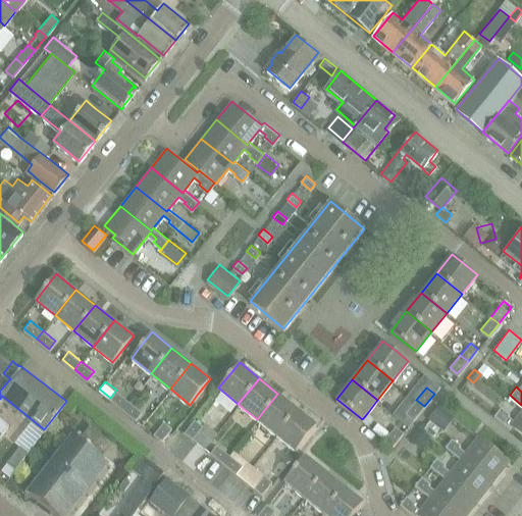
[(123,408),(129,400),(116,390),(110,398),(123,408)]
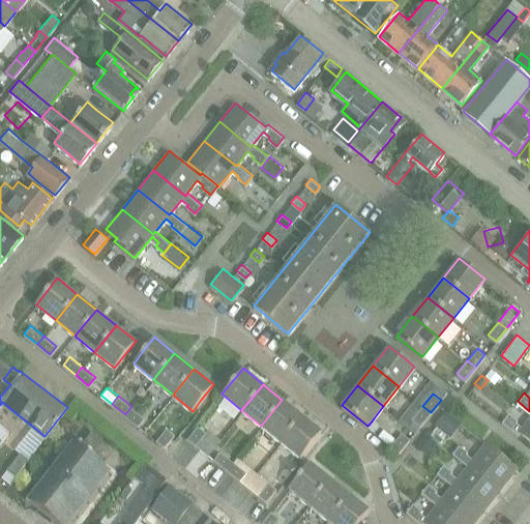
[(261,426),(281,441),(301,415),(282,400),(261,426)]
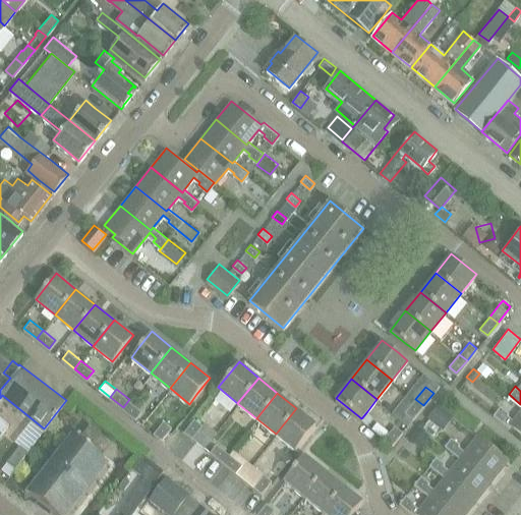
[(129,399),(123,407),(135,417),(141,409),(129,399)]
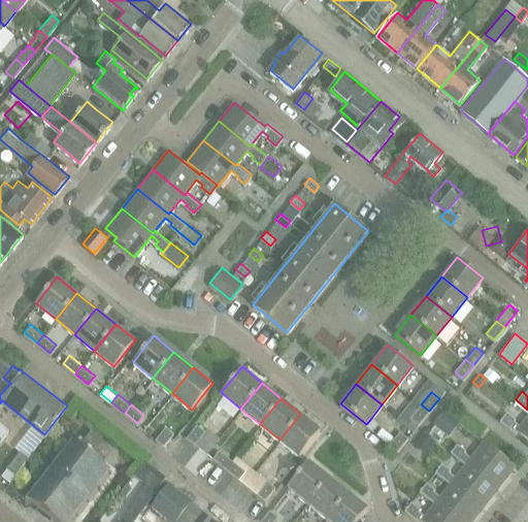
[(429,411),(421,404),(410,417),(419,423),(429,411)]
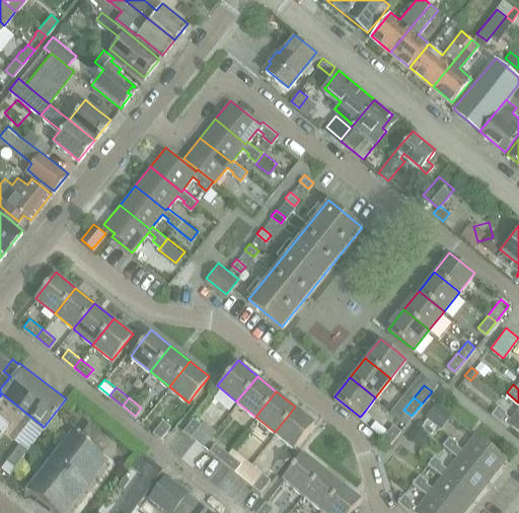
[(507,424),(509,422),(518,429),(518,407),(511,417),(505,412),(506,410),(498,404),(492,412),(507,424)]
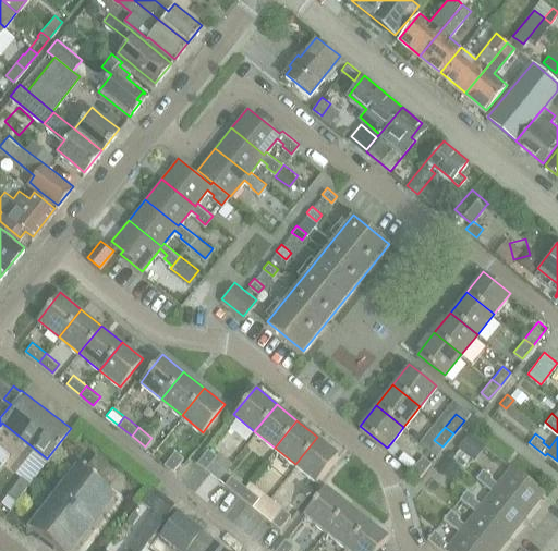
[(316,480),(338,453),(317,437),(295,464),(316,480)]
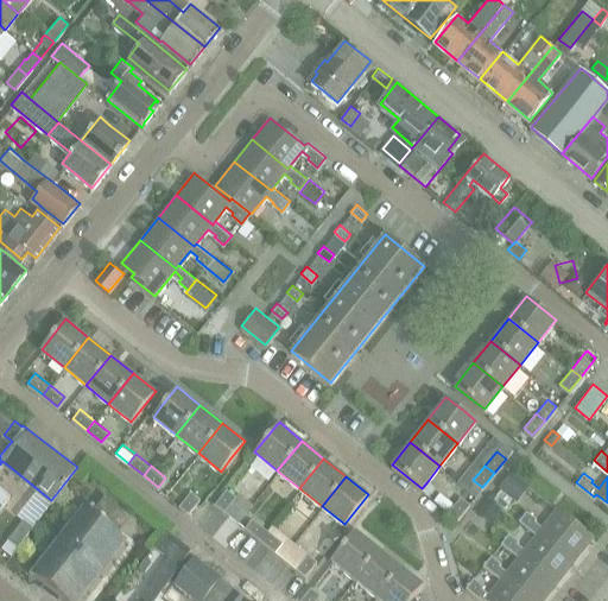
[(423,487),(422,488),(428,494),(435,485),(429,480),(423,487)]
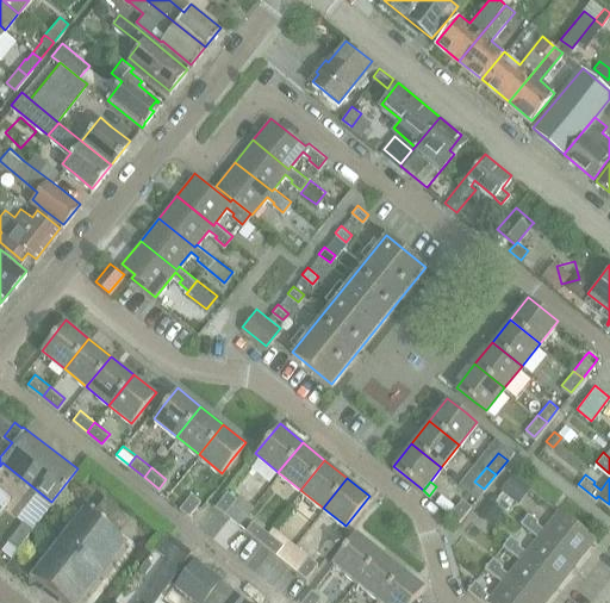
[(518,508),(528,496),(512,484),(503,496),(518,508)]
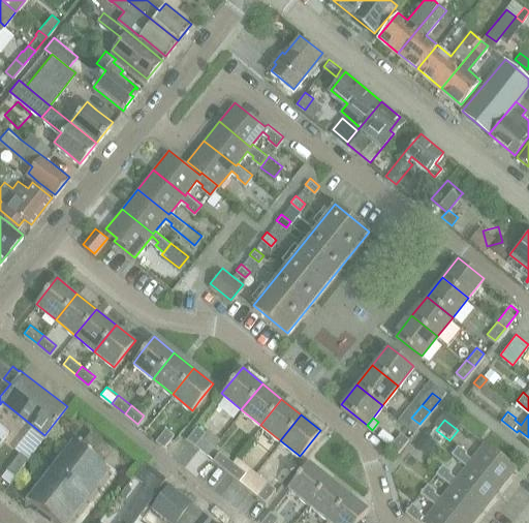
[(0,439),(9,429),(0,421),(0,439)]
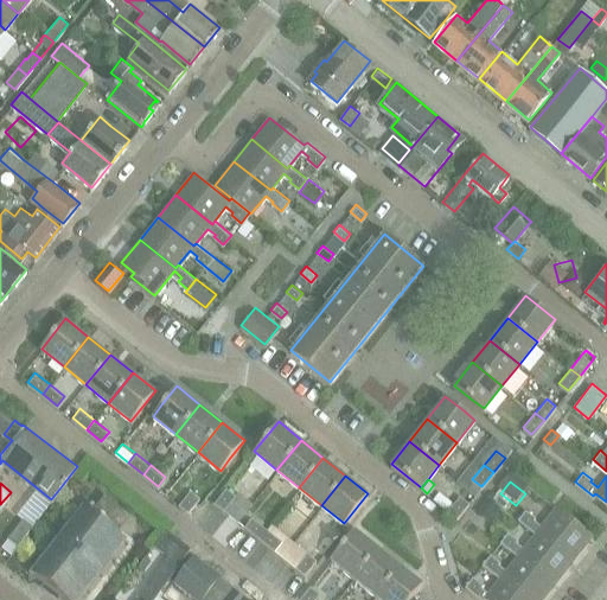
[(215,500),(238,519),(253,502),(238,490),(236,493),(227,485),(215,500)]
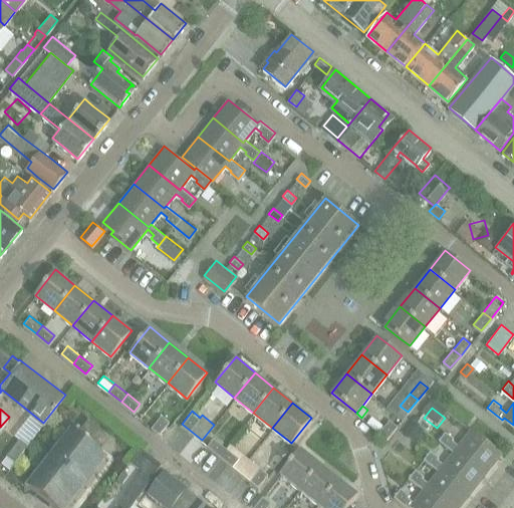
[(162,414),(152,426),(160,433),(170,420),(162,414)]
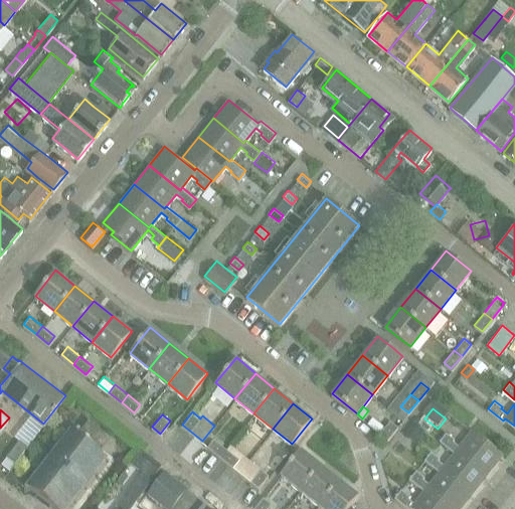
[(388,439),(398,426),(390,418),(380,432),(388,439)]
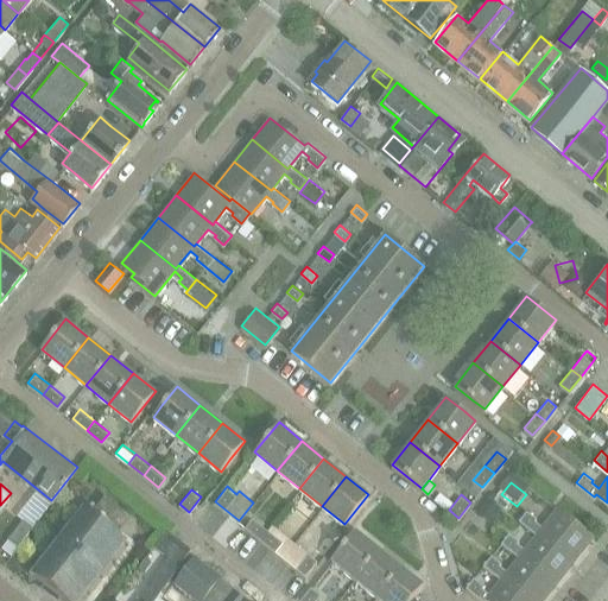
[(87,499),(78,511),(59,535),(45,554),(43,551),(42,552),(44,555),(32,569),(30,568),(29,569),(45,582),(44,584),(58,595),(59,594),(69,600),(76,600),(87,588),(89,590),(90,588),(88,587),(125,539),(127,542),(128,539),(116,531),(130,514),(105,495),(96,506),(87,499)]
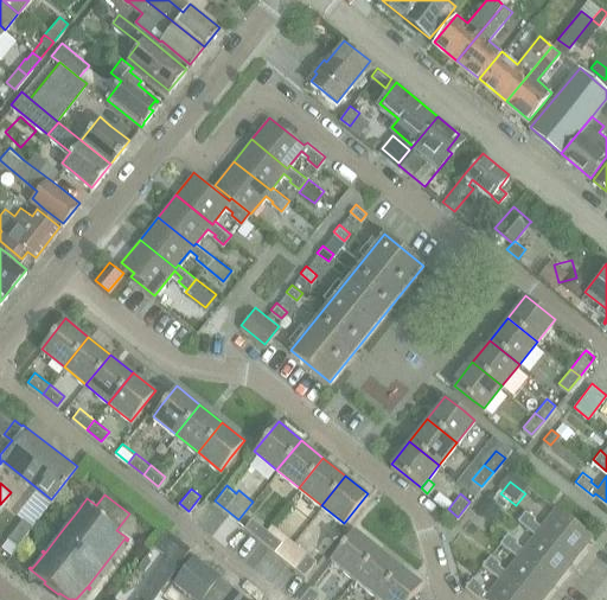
[(540,528),(575,556),(593,534),(574,519),(557,505),(542,524),(535,518),(536,516),(526,508),(518,518),(536,533),(540,528)]
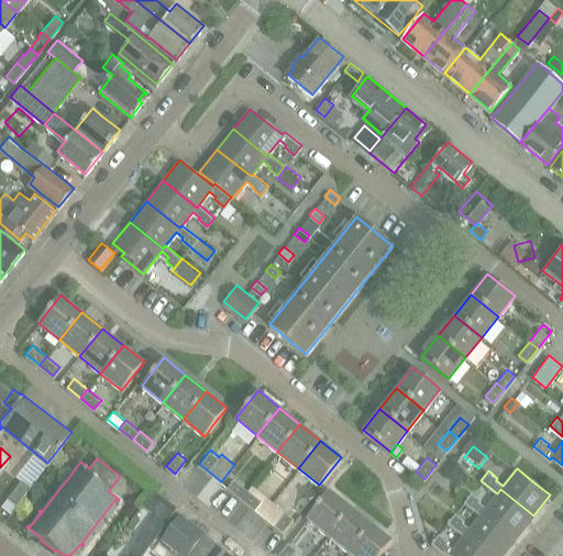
[(240,497),(247,489),(233,478),(227,487),(240,497)]
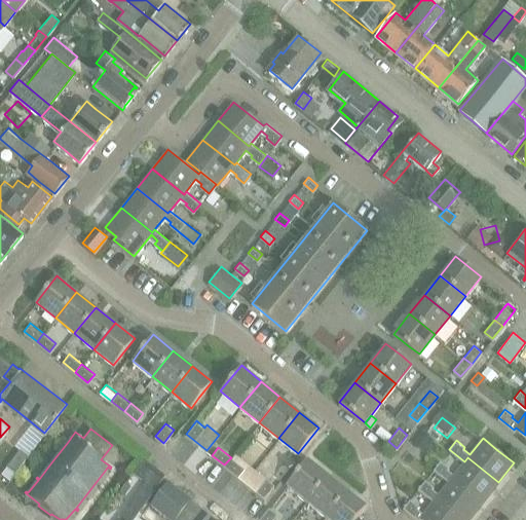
[(165,473),(156,466),(146,457),(136,471),(147,480),(142,485),(151,492),(165,473)]
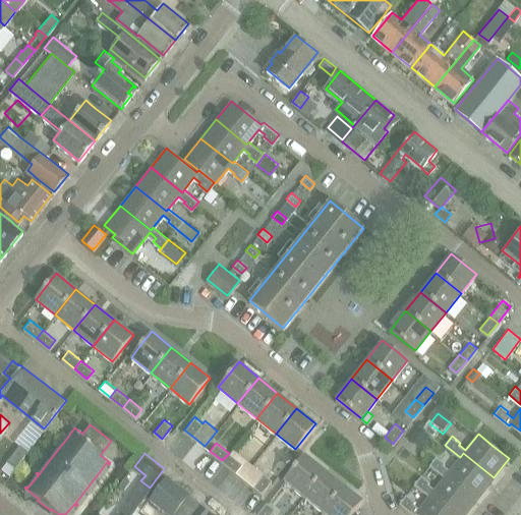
[(229,453),(222,460),(236,471),(242,463),(229,453)]
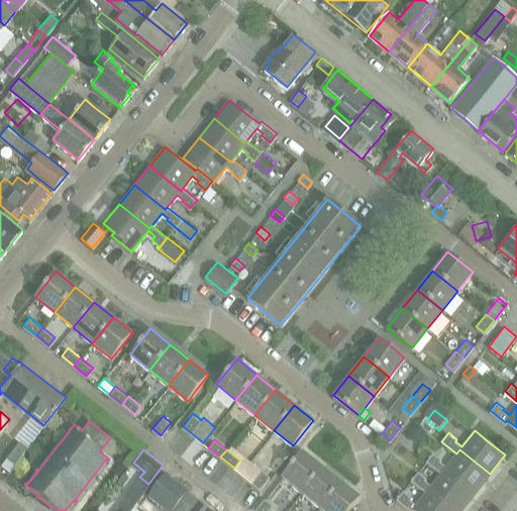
[(459,449),(456,453),(446,467),(439,461),(441,458),(432,451),(426,460),(441,472),(443,469),(475,493),(490,474),(459,449)]
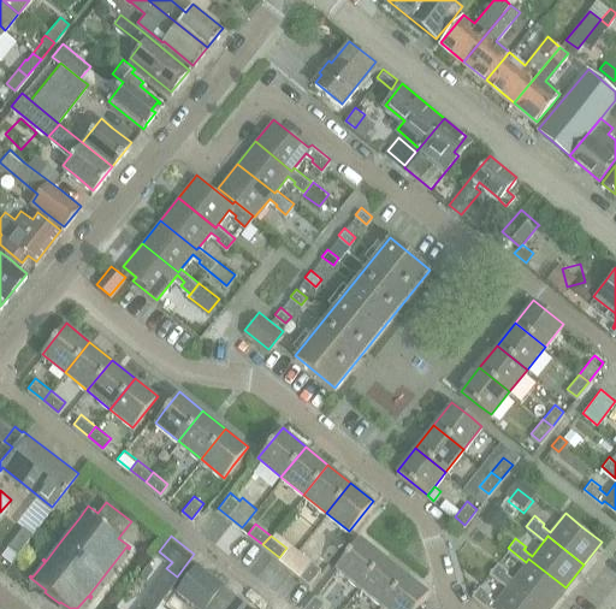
[(359,586),(383,555),(360,537),(336,567),(359,586)]
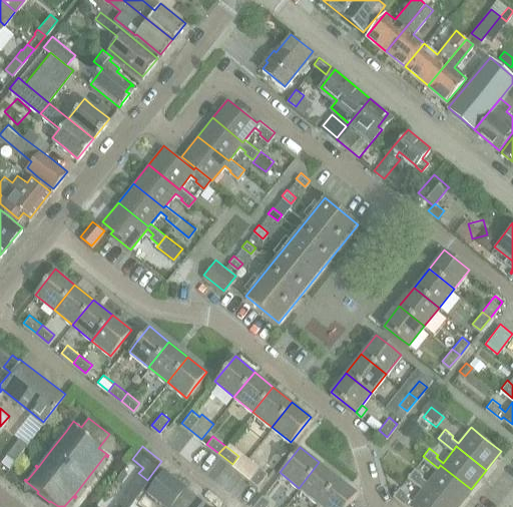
[(238,469),(258,484),(268,472),(260,465),(257,469),(245,460),(238,469)]
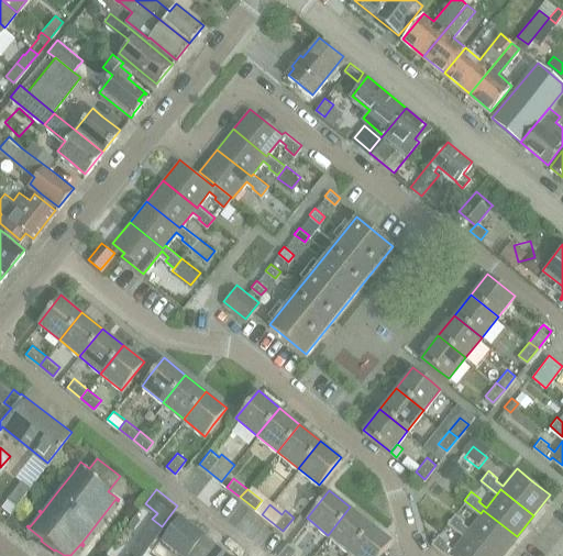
[(371,523),(350,507),(328,535),(349,552),(371,523)]
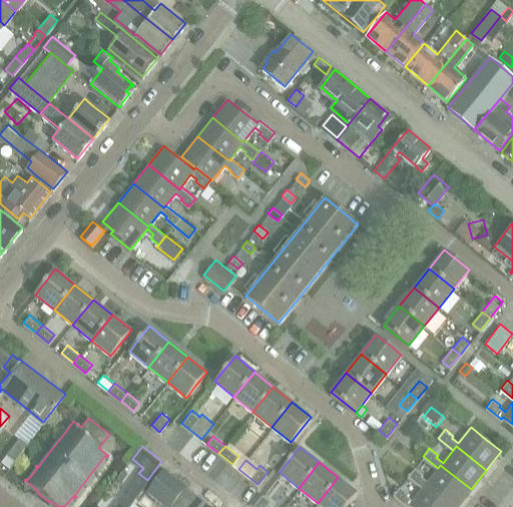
[(408,475),(423,487),(425,484),(453,506),(456,506),(471,489),(440,465),(438,468),(428,481),(421,475),(423,473),(415,467),(408,475)]
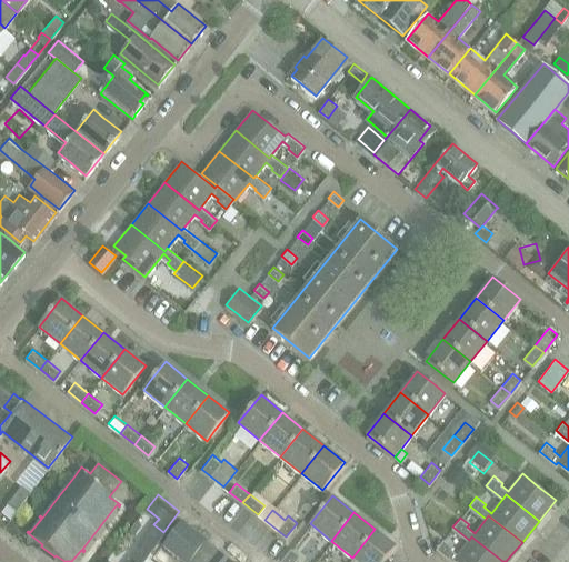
[(182,518),(168,535),(162,543),(186,561),(187,561),(206,539),(207,537),(182,518)]
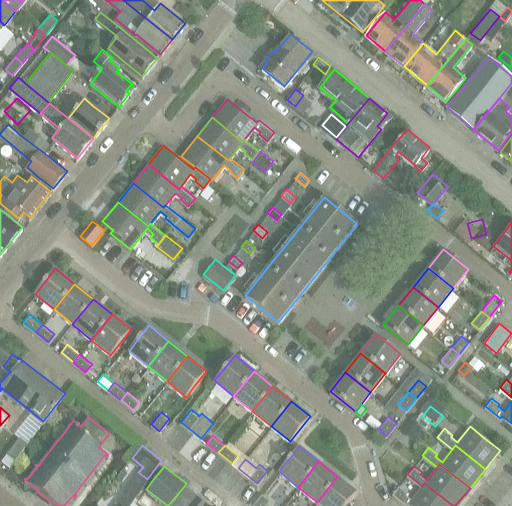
[(337,476),(317,502),(322,505),(344,505),(356,492),(337,476)]
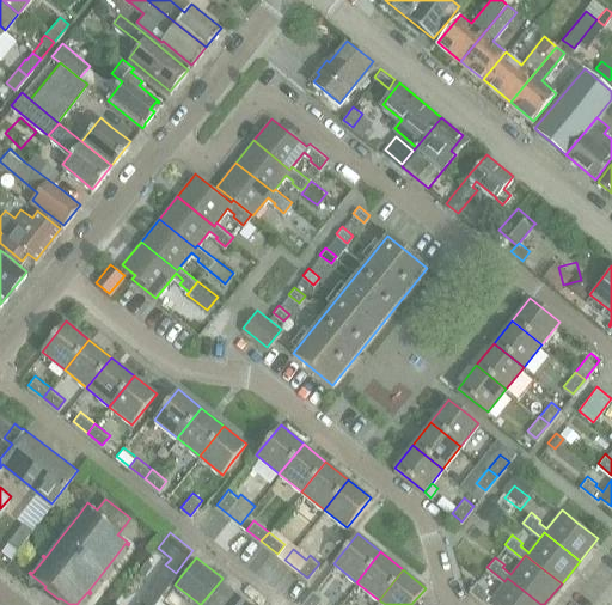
[(494,604),(540,604),(507,578),(505,581),(493,596),(485,590),(487,587),(477,580),(469,590),(488,604),(490,602),(494,604)]
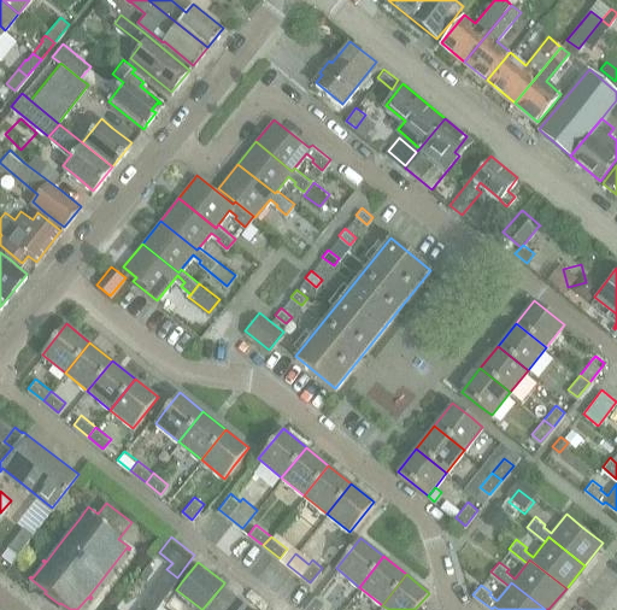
[(222,609),(235,594),(223,585),(203,609),(222,609)]
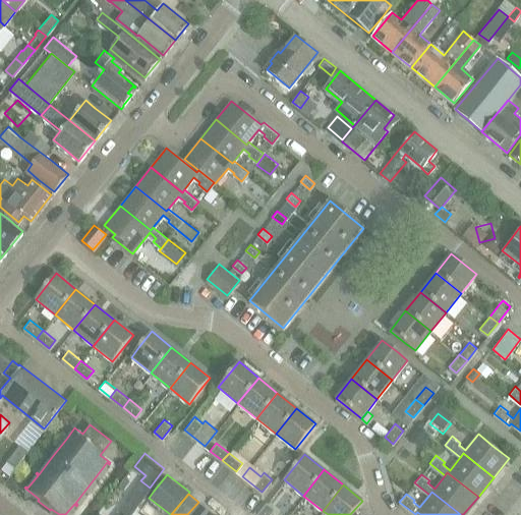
[(128,514),(138,504),(130,498),(117,514),(100,514),(99,514),(128,514)]
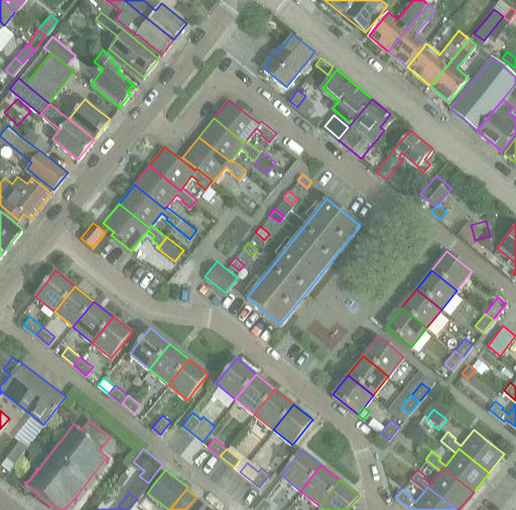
[(264,496),(254,509),(265,509),(272,503),(264,496)]
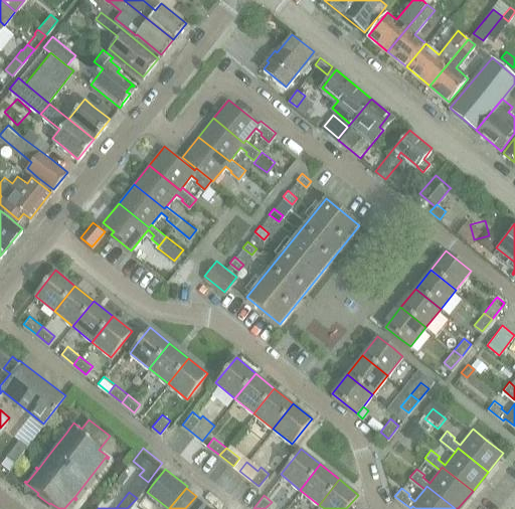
[(218,508),(215,506),(213,508),(196,496),(185,508),(218,508)]
